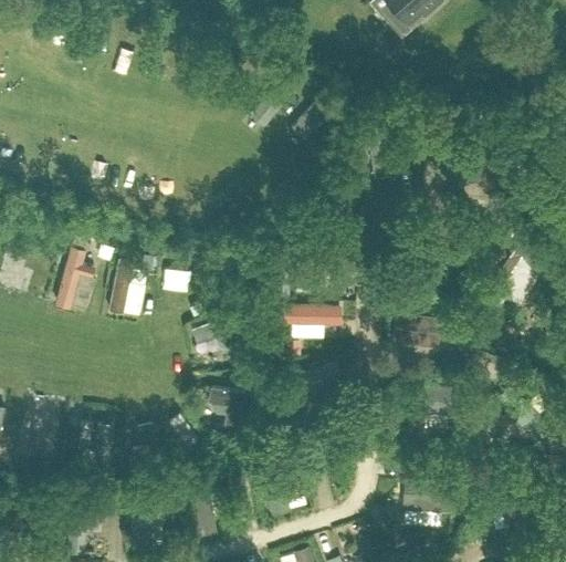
[(384,0),(389,7),(391,6),(411,28),(441,0),(384,0)]
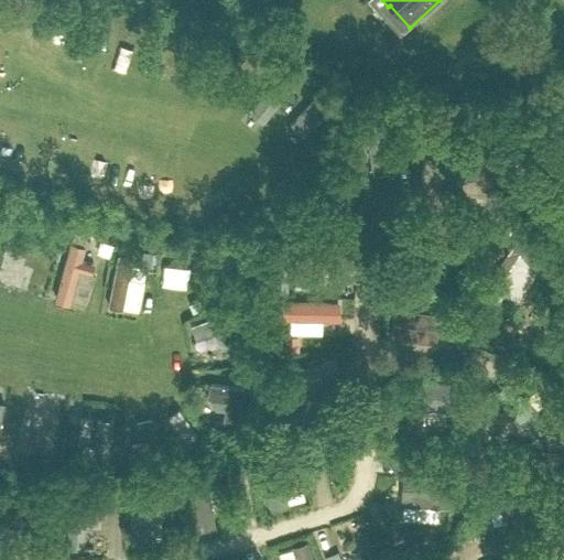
[(123,78),(128,55),(117,53),(119,36),(104,34),(96,74),(123,78)]
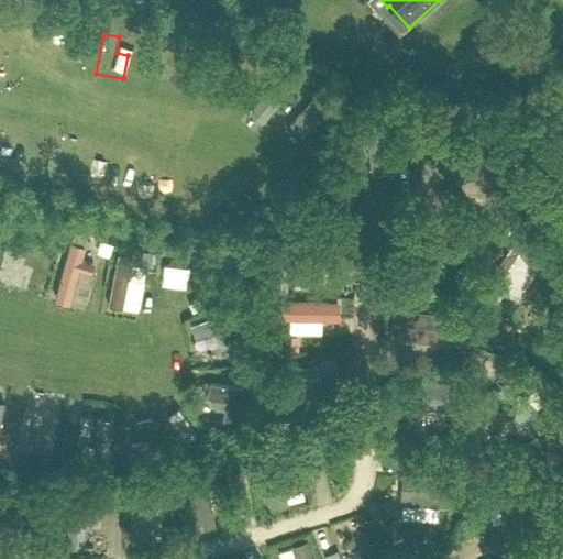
[(316,113),(312,85),(288,88),(293,117),(316,113)]
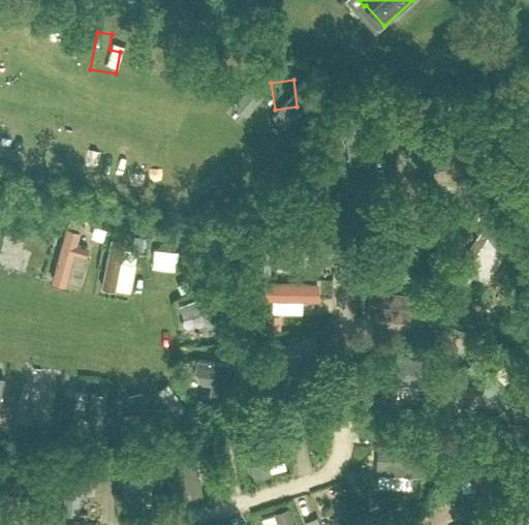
[(511,132),(497,135),(501,151),(516,148),(511,132)]
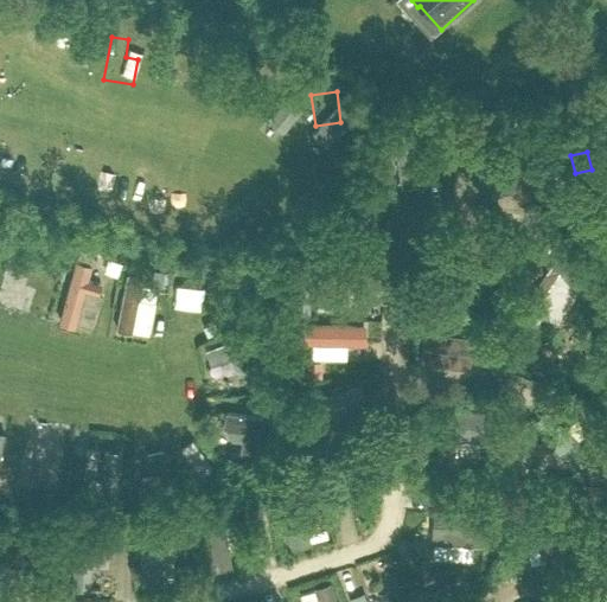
[(114,203),(112,222),(131,224),(138,172),(112,168),(107,202),(114,203)]
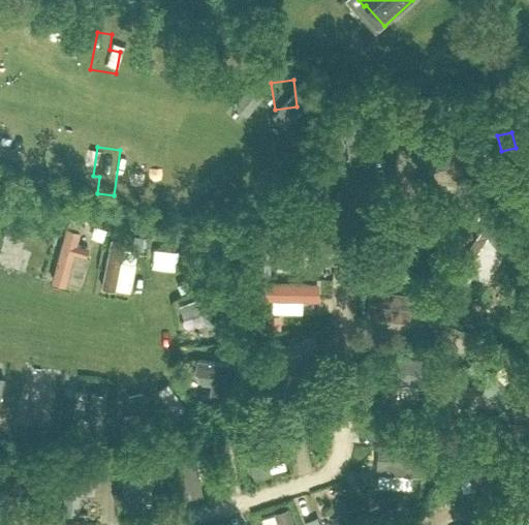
[(385,160),(385,148),(371,148),(371,160),(385,160)]
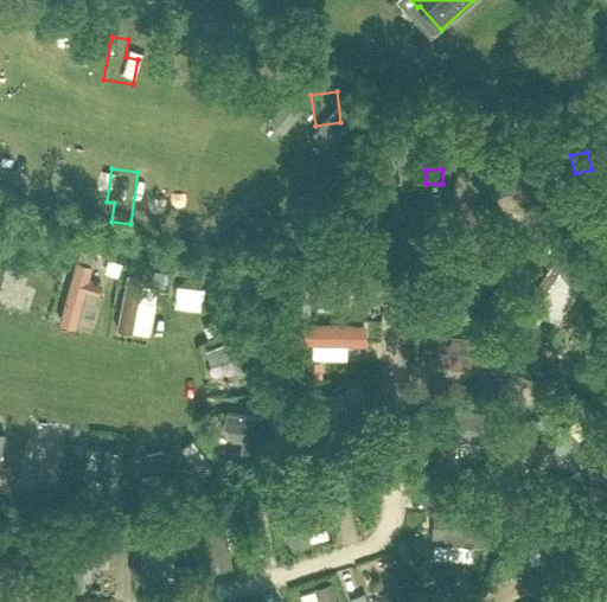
[(176,203),(157,203),(155,219),(190,221),(190,186),(176,186),(176,203)]
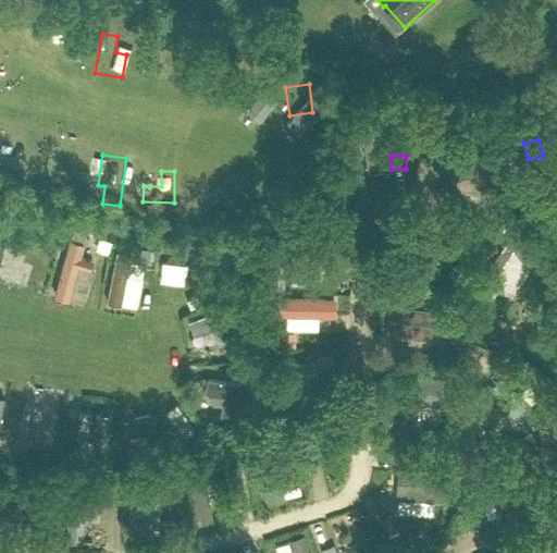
[(10,230),(8,238),(14,241),(17,232),(10,230)]
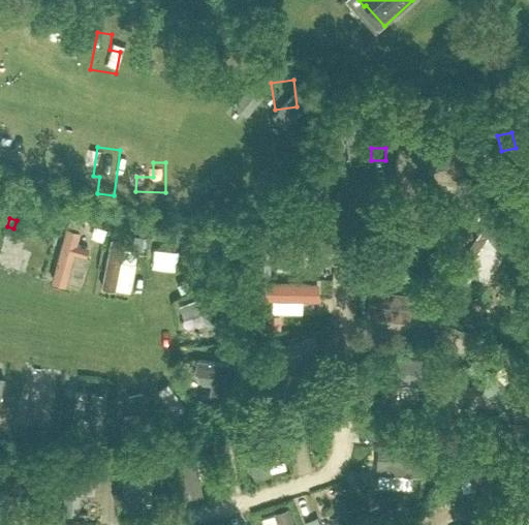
[(471,222),(459,222),(459,234),(472,234),(471,222)]
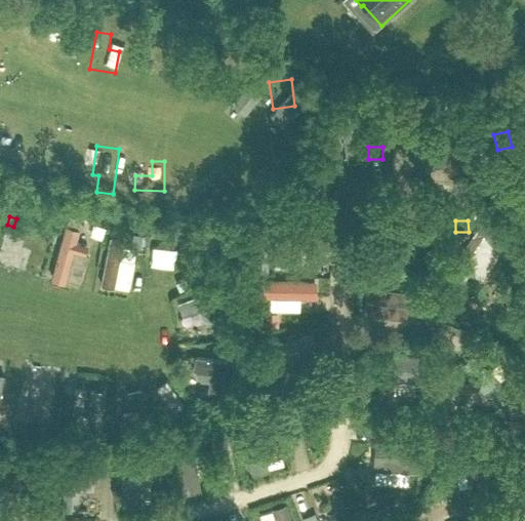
[(83,233),(67,229),(51,281),(68,286),(83,233)]
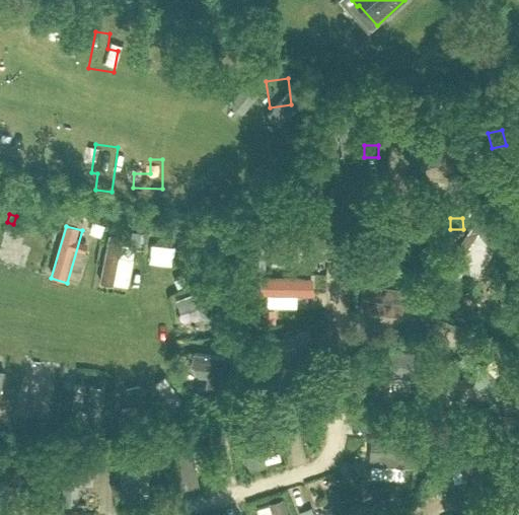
[(19,236),(8,233),(0,256),(0,260),(11,264),(19,236)]
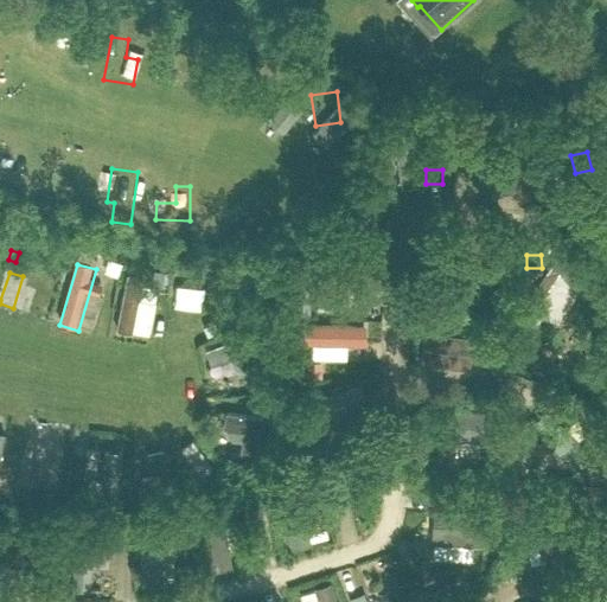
[(145,282),(126,279),(116,331),(134,334),(145,282)]
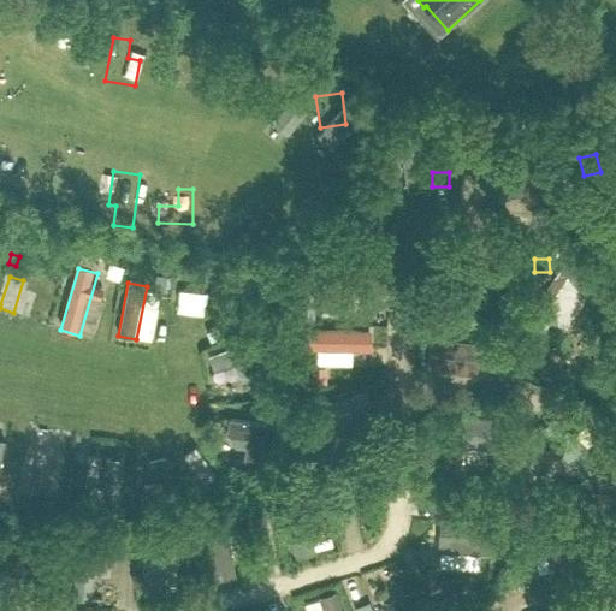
[(446,310),(449,297),(432,295),(431,309),(446,310)]
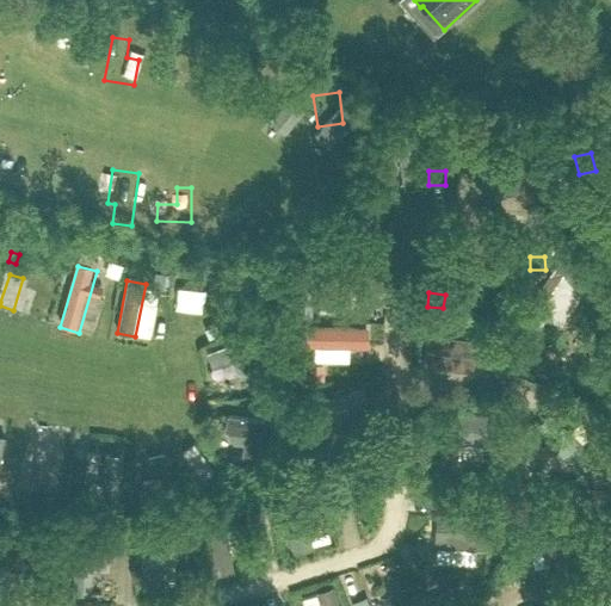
[(541,339),(553,344),(569,303),(556,298),(541,339)]
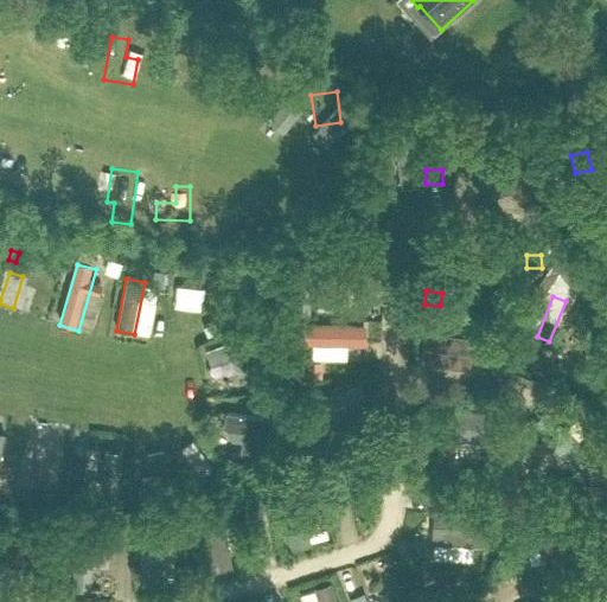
[(181,350),(203,350),(204,300),(184,299),(181,350)]
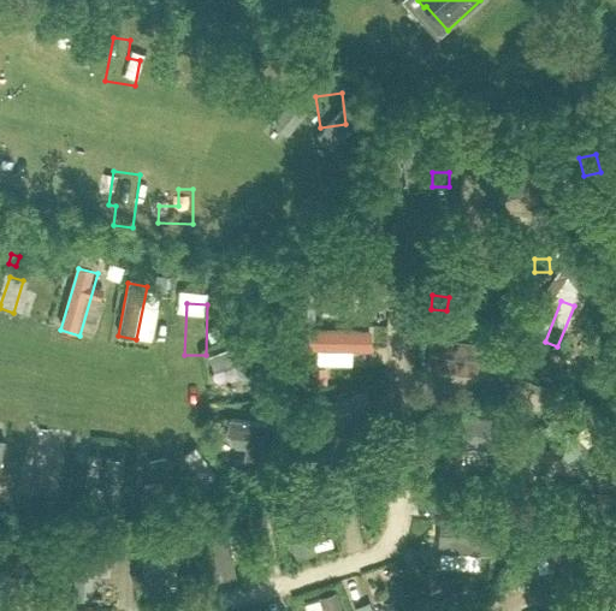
[(451,340),(455,315),(432,313),(425,368),(477,375),(481,345),(451,340)]
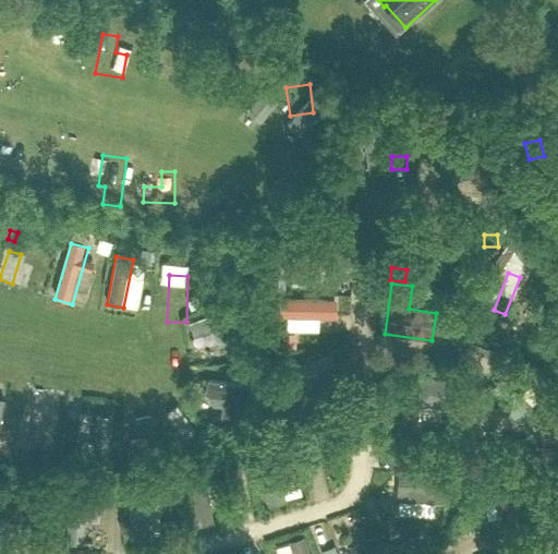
[(278,321),(336,321),(337,300),(279,300),(278,321)]
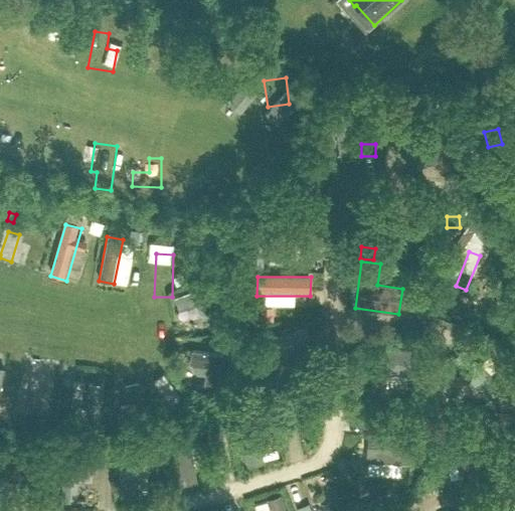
[(227,297),(221,282),(175,299),(180,313),(227,297)]
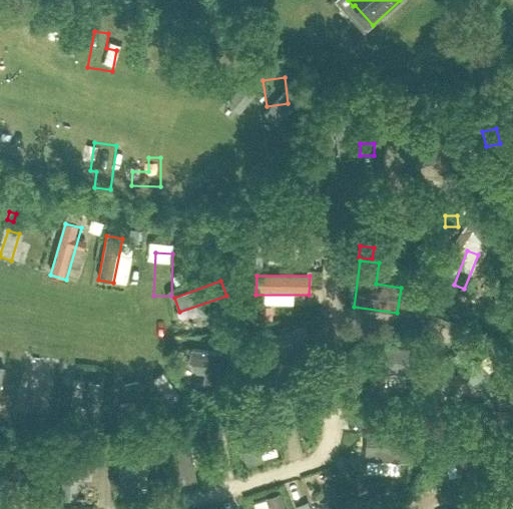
[(438,298),(438,309),(449,309),(449,303),(446,298),(438,298)]
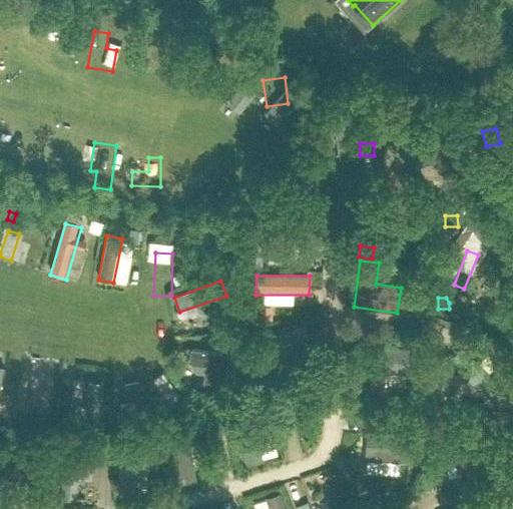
[(271,322),(271,309),(258,308),(257,322),(271,322)]
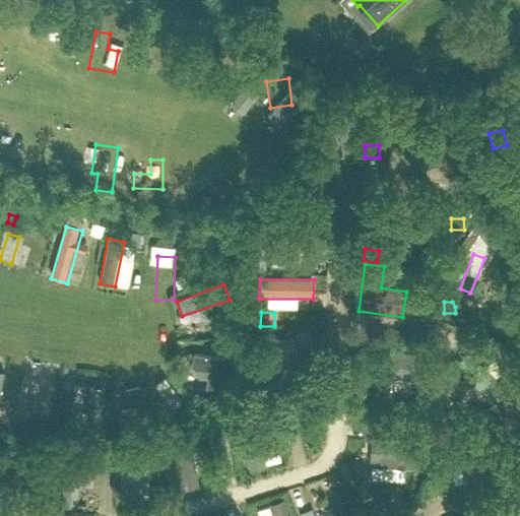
[(223,338),(226,324),(214,321),(211,335),(223,338)]
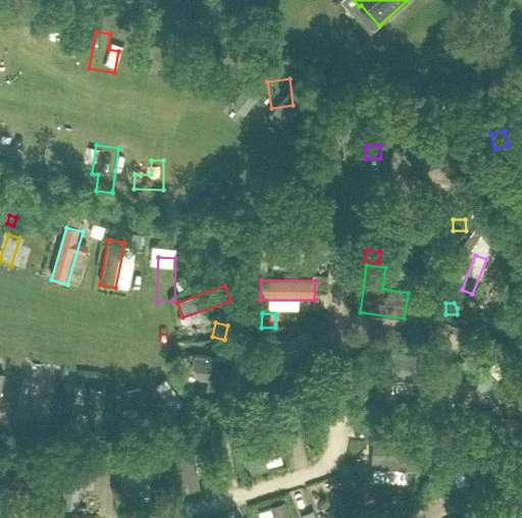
[(314,349),(310,335),(265,349),(271,364),(314,349)]
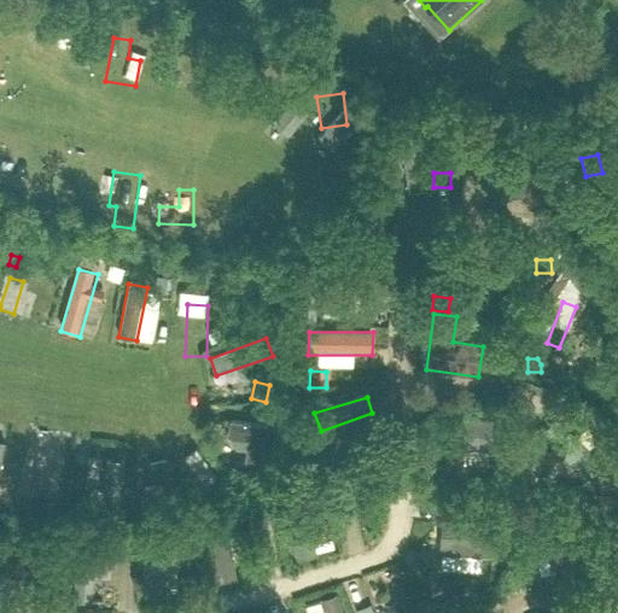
[(589,451),(555,421),(537,437),(586,480),(602,465),(589,451)]
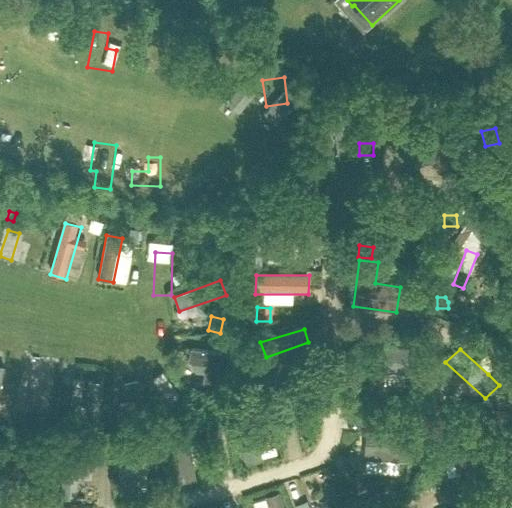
[(223,370),(225,356),(190,350),(188,364),(223,370)]
